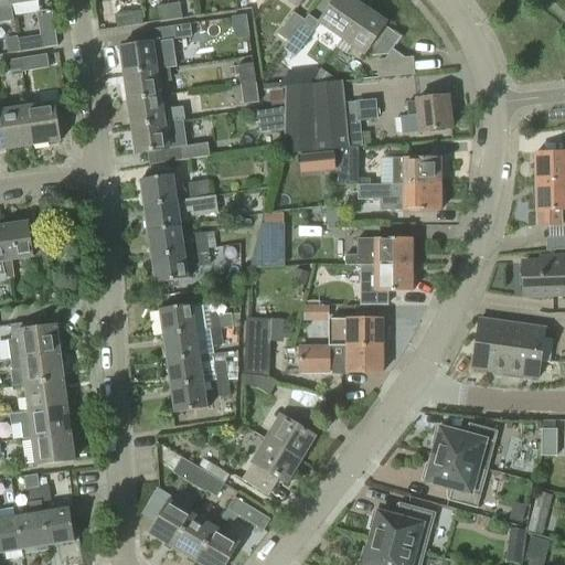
[(0,0),(0,9),(11,7),(10,0),(0,0)]
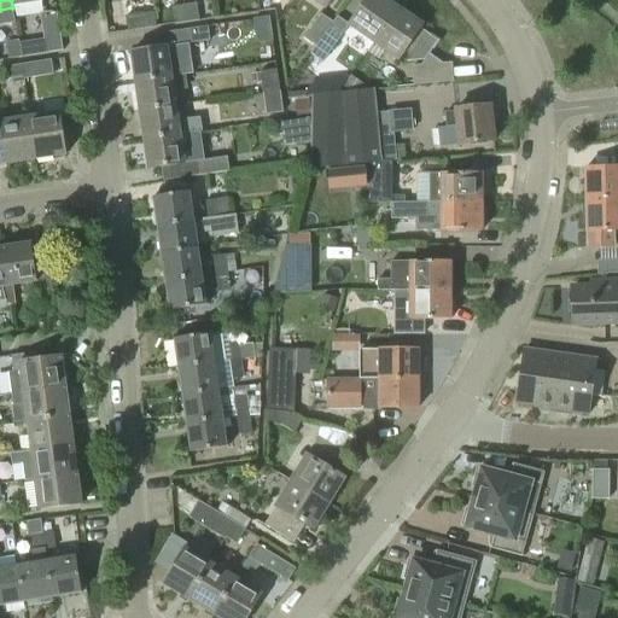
[(400,7),(388,0),(366,0),(350,24),(374,42),(400,7)]
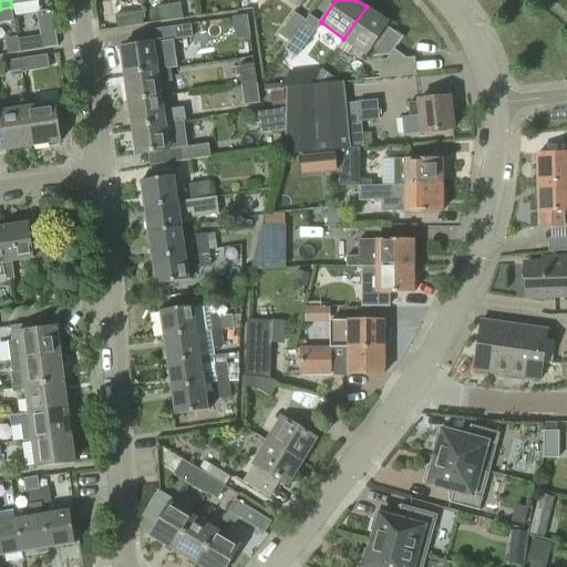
[(181,3),(168,6),(171,21),(183,20),(181,3)]
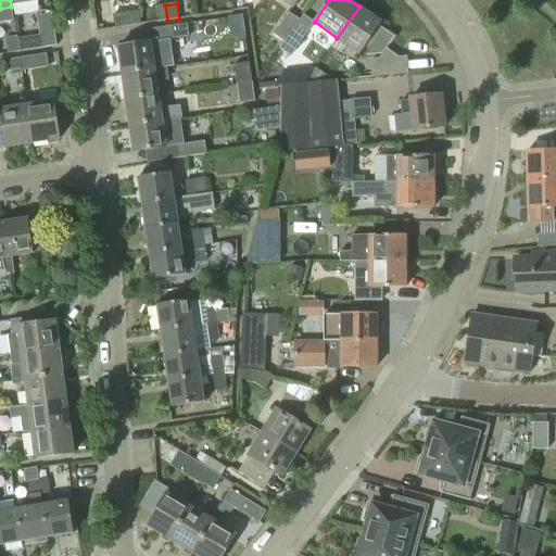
[(167,21),(165,5),(154,7),(156,23),(167,21)]
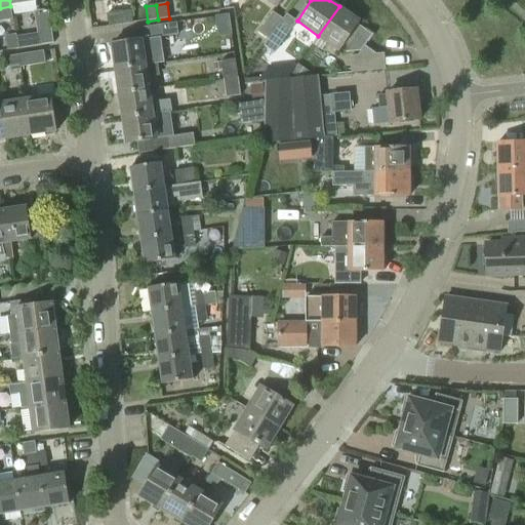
[(373,34),(358,24),(360,21),(339,6),(318,36),(339,50),(341,47),(347,51),(362,50),(373,34)]
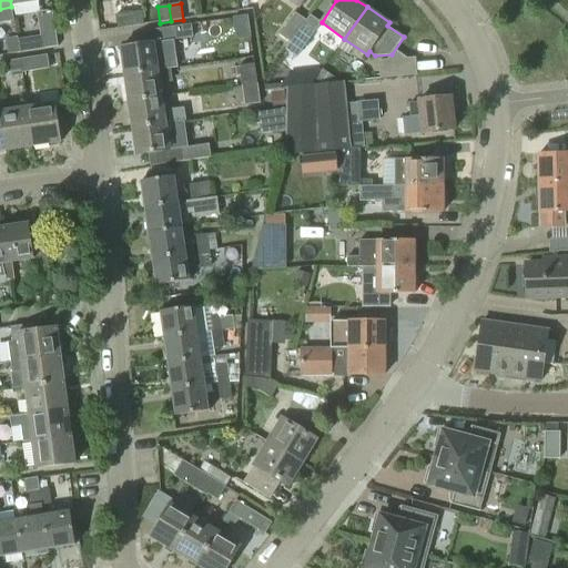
[(291,42),(306,20),(295,12),(280,34),(291,42)]
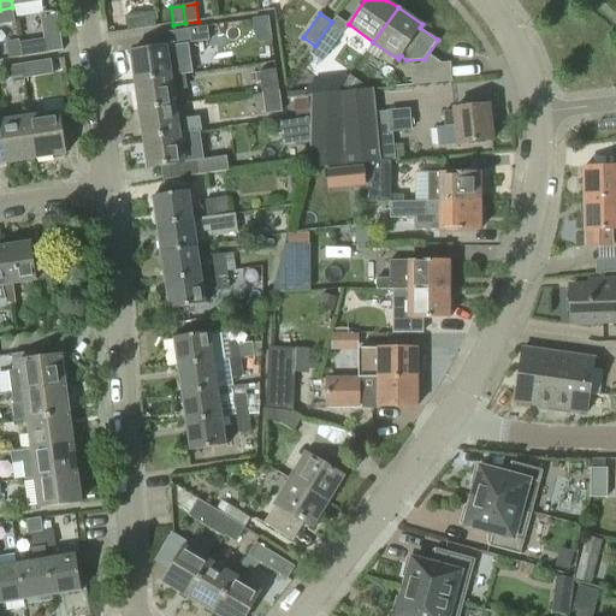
[(124,19),(126,34),(157,29),(154,15),(124,19)]
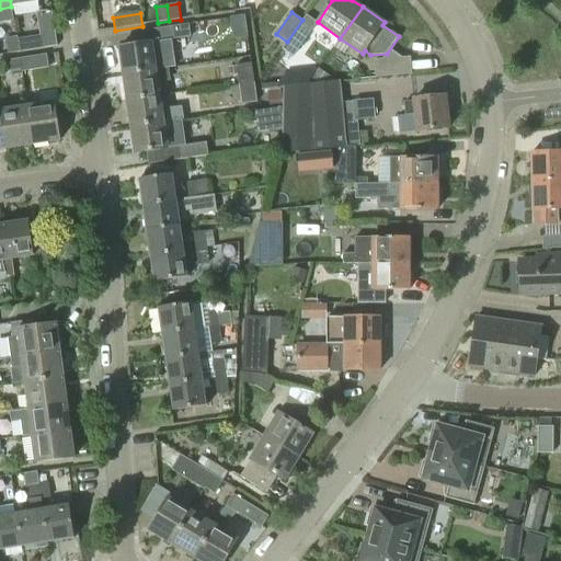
[(307,14),(302,20),(287,42),(282,49),(293,57),(318,22),(307,14)]
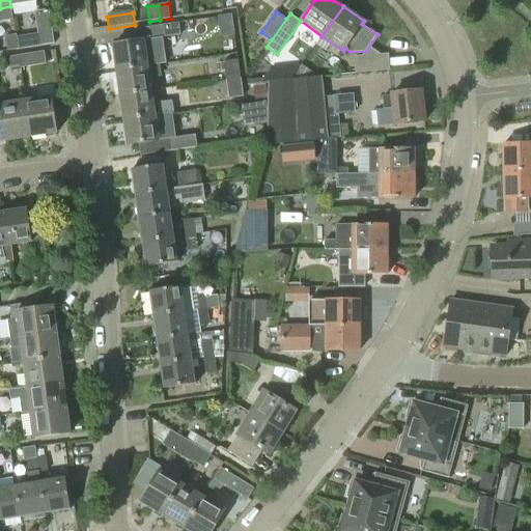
[(231,16),(219,17),(222,37),(234,35),(231,16)]
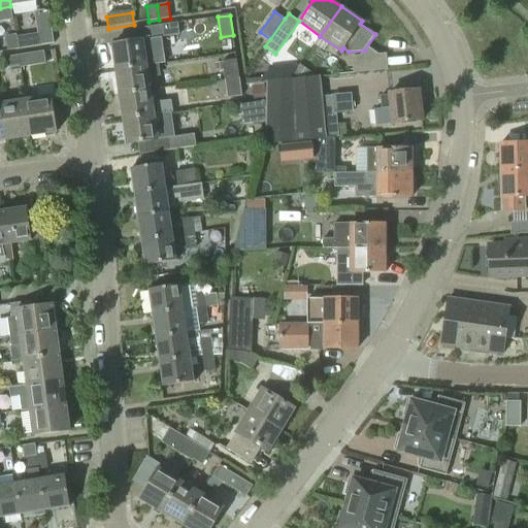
[(111,46),(116,71),(158,65),(164,63),(162,52),(159,52),(157,38),(179,35),(177,23),(138,29),(140,42),(111,46)]
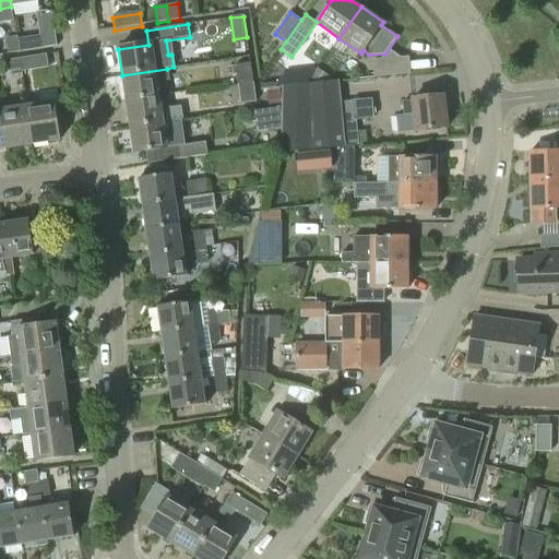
[(44,37),(18,40),(20,54),(46,49),(44,37)]
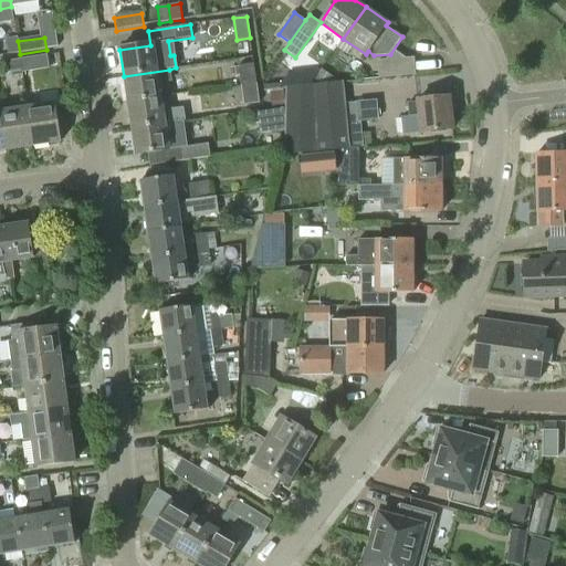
[(20,54),(18,41),(18,39),(6,40),(8,55),(20,54)]
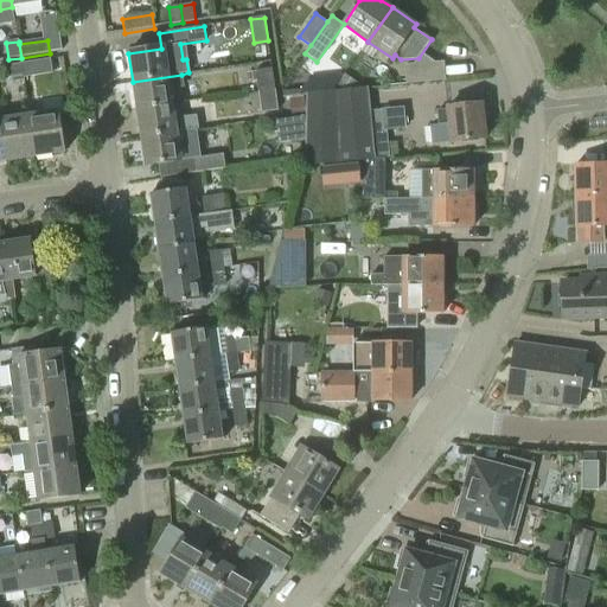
[(51,62),(23,65),(24,80),(52,76),(51,62)]
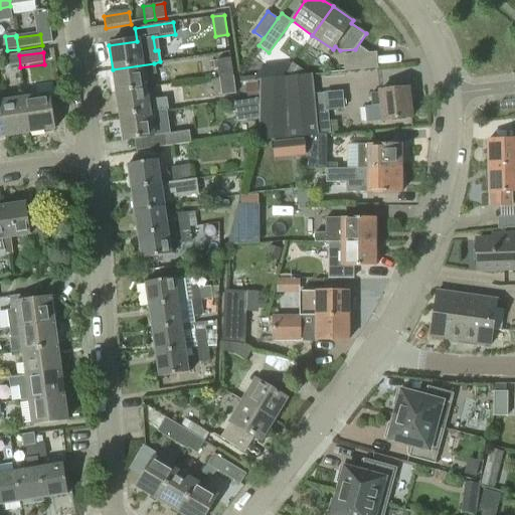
[(344,55),(346,69),(378,67),(376,52),(344,55)]
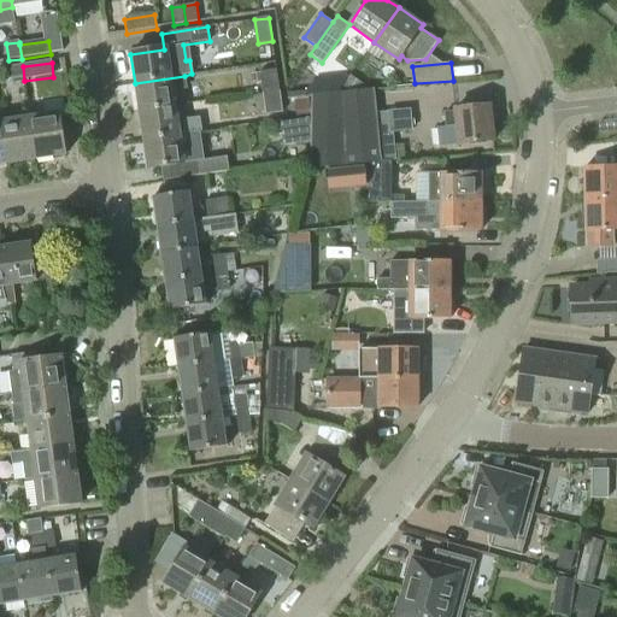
[(24,81),(23,66),(10,69),(12,86),(25,84),(24,82),(24,81)]
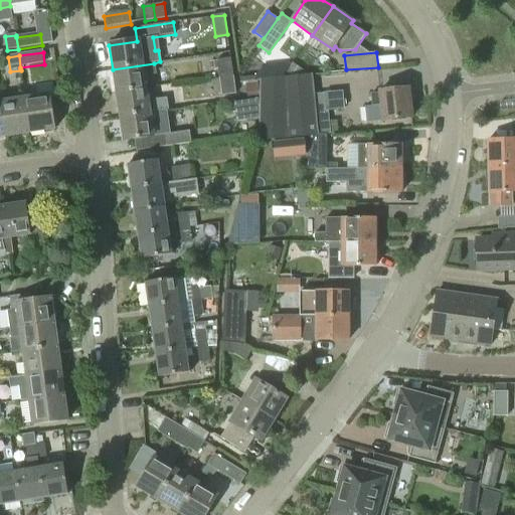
[(216,60),(219,78),(233,76),(230,58),(216,60)]
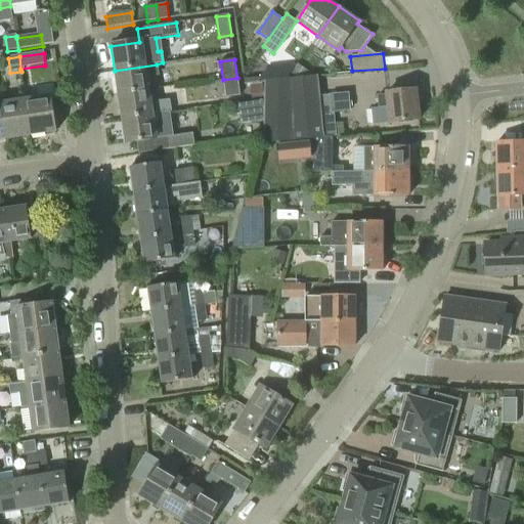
[(298,63),(286,80),(316,77),(298,63)]
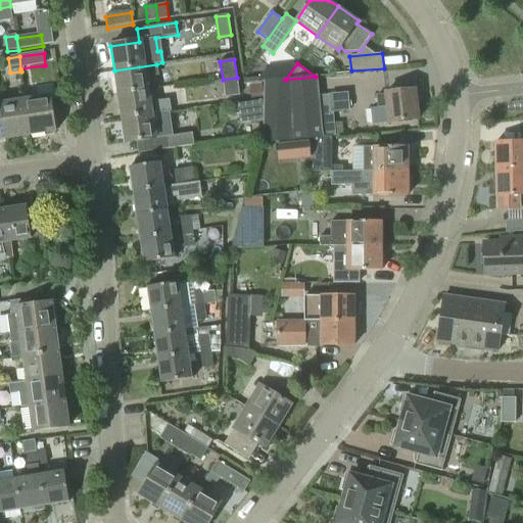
[(117,95),(148,91),(146,77),(157,75),(156,64),(114,70),(117,95)]
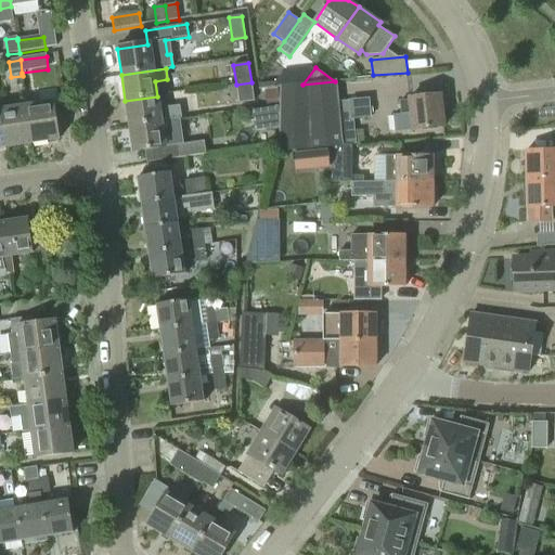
[(281,153),(338,146),(348,146),(355,145),(353,119),(371,117),(369,99),(337,102),(335,81),(302,85),(282,87),(281,153)]
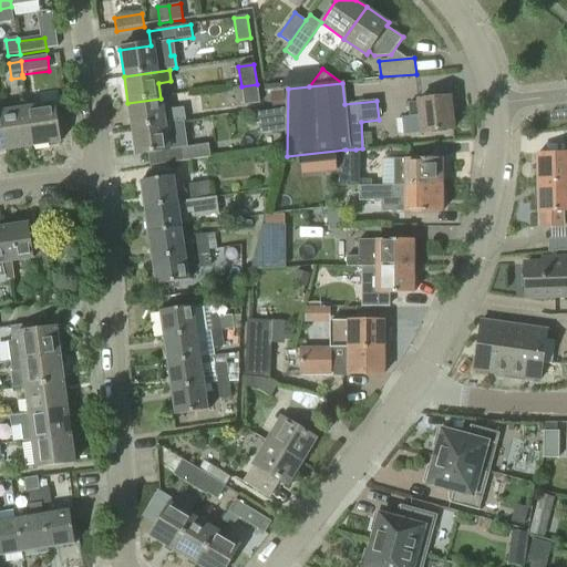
[(257,84),(241,86),(244,106),(259,104),(257,84)]
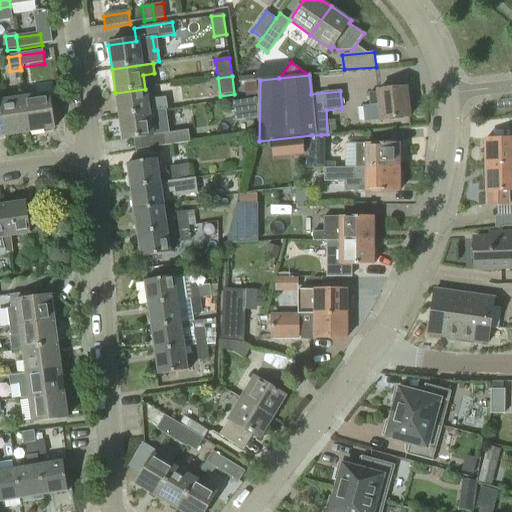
[(246,98),(257,97),(256,83),(245,84),(246,98)]
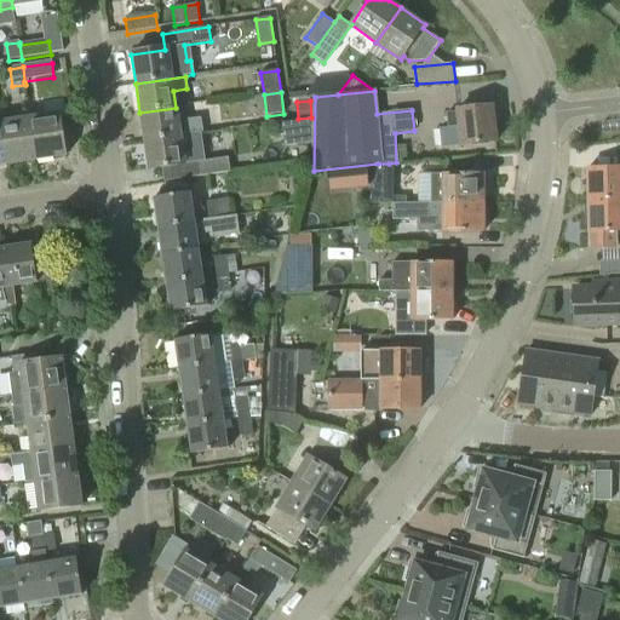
[(497,141),(493,107),(458,110),(458,113),(447,114),(448,127),(459,126),(461,144),(497,141)]
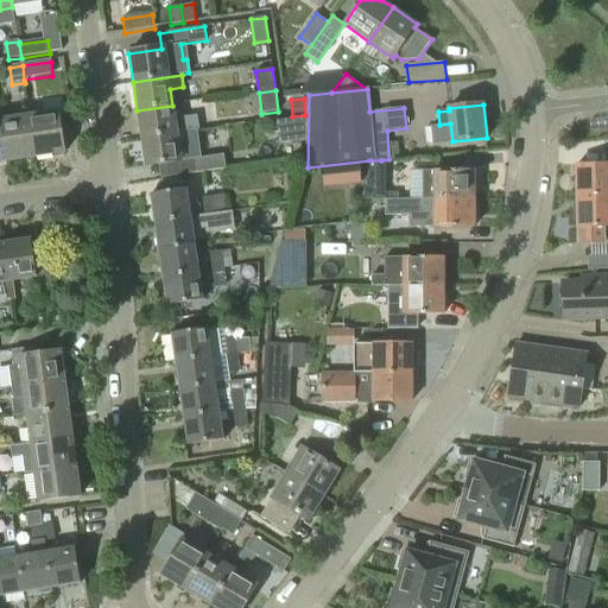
[(141,139),(192,132),(192,131),(198,130),(197,115),(173,119),(172,106),(137,111),(141,139)]
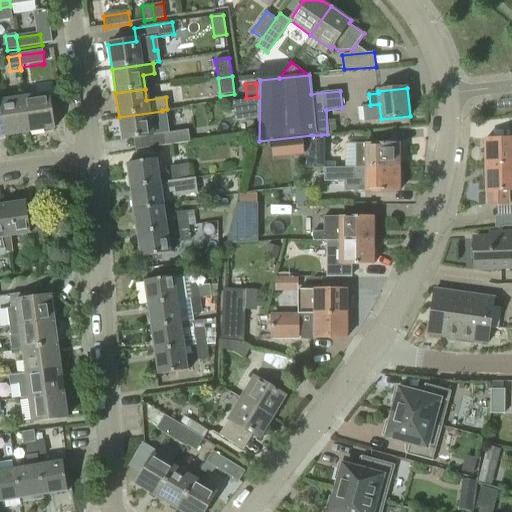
[(49,96),(25,99),(30,134),(54,131),(49,96)]
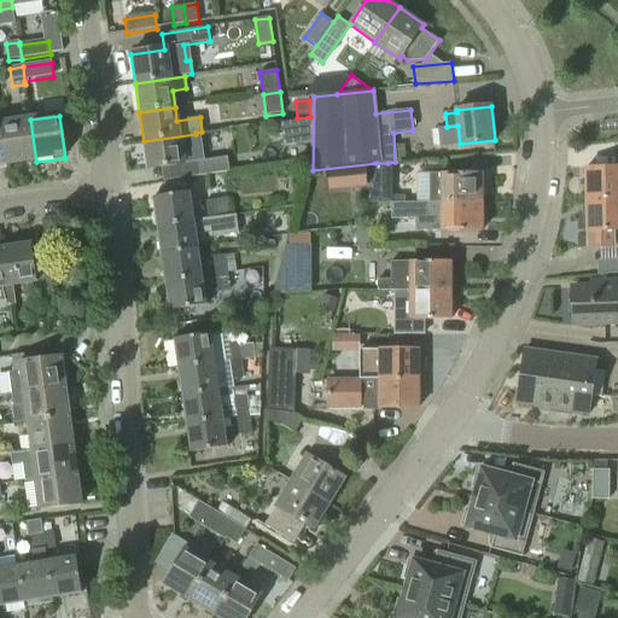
[(313,144),(309,118),(280,123),(284,147),(313,144)]
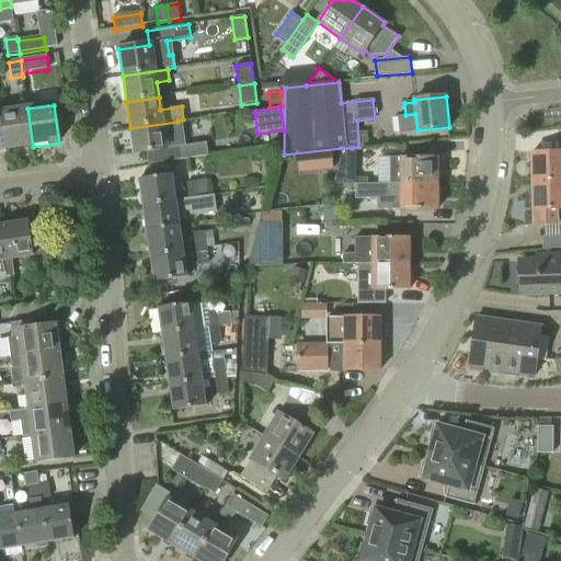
[(0,113),(6,151),(33,147),(27,109),(0,112),(0,113)]
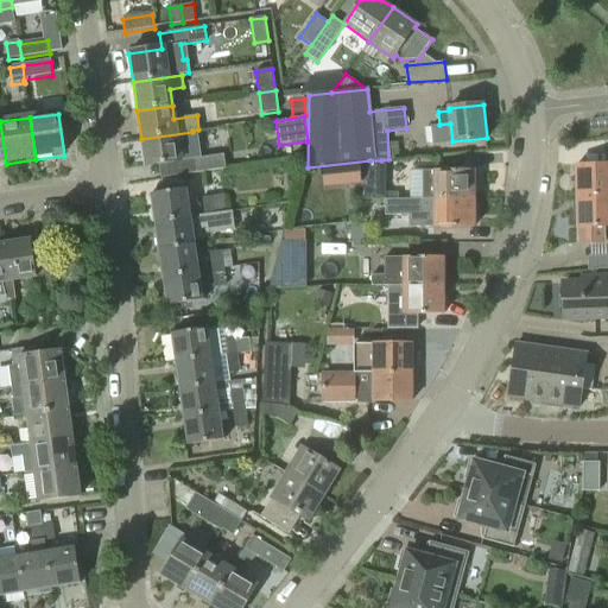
[(195,144),(192,132),(141,139),(145,168),(163,165),(181,162),(181,160),(178,146),(195,144)]
